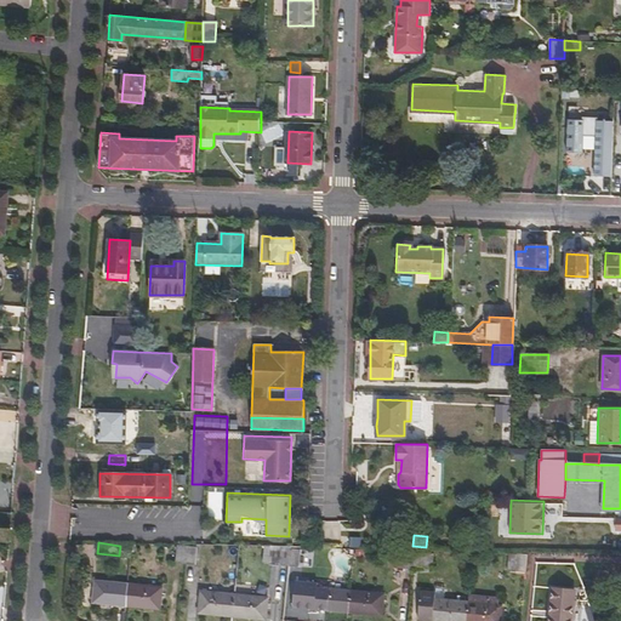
[(194,563),(197,545),(186,543),(186,546),(184,562),(194,563)]
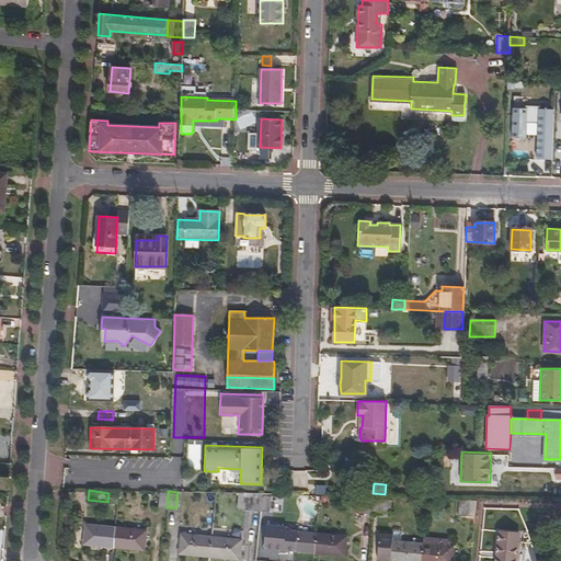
[(158,506),(167,507),(168,493),(160,492),(158,506)]
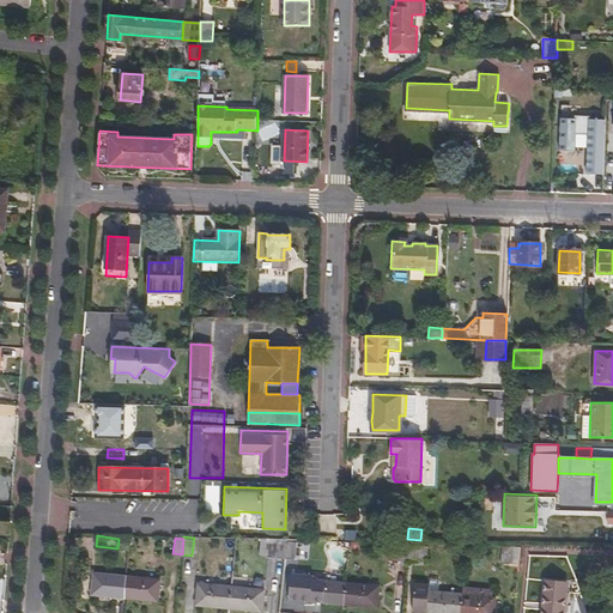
[(265,556),(285,558),(286,541),(266,540),(265,556)]
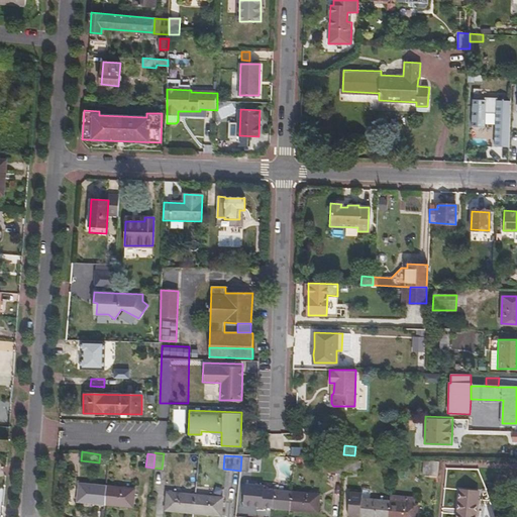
[(241,456),(240,471),(248,471),(249,457),(241,456)]
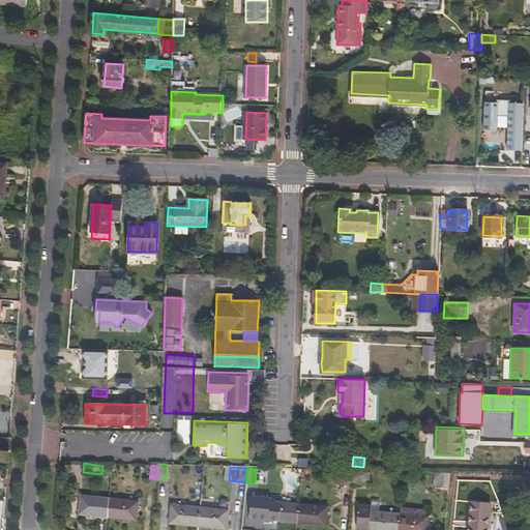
[(352,484),(353,470),(345,470),(344,483),(352,484)]
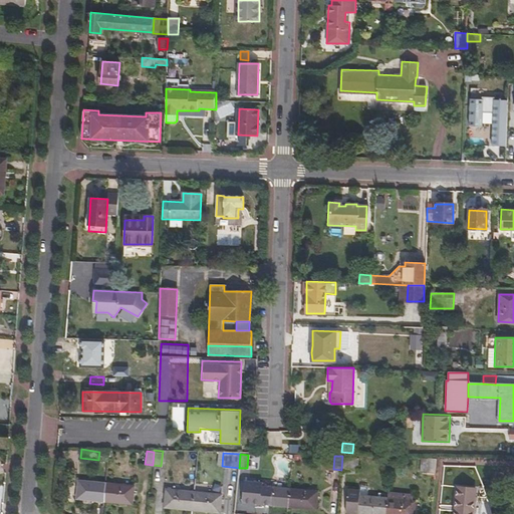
[(358,458),(342,456),(341,470),(356,471),(358,458)]
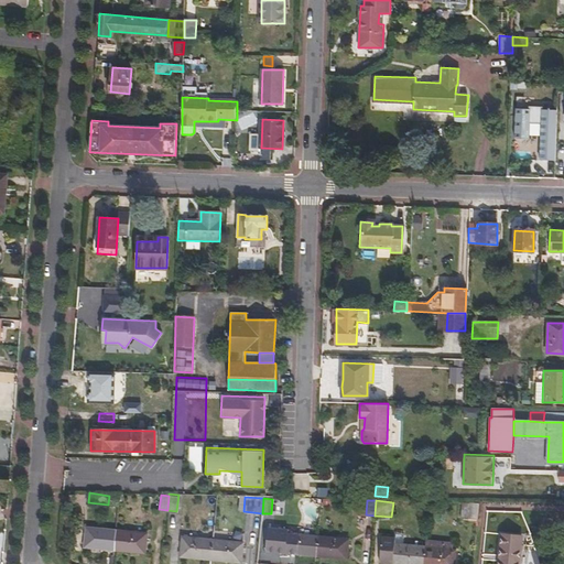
[(476,520),(477,503),(461,502),(459,519),(476,520)]
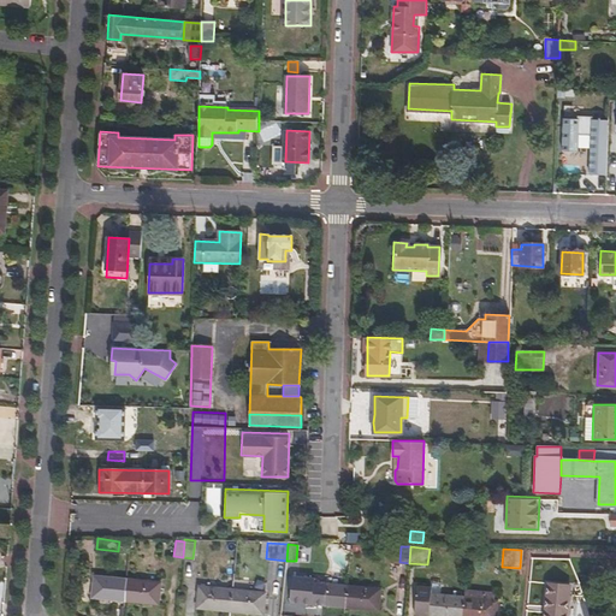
[(92,597),(123,599),(125,579),(94,576),(92,597)]
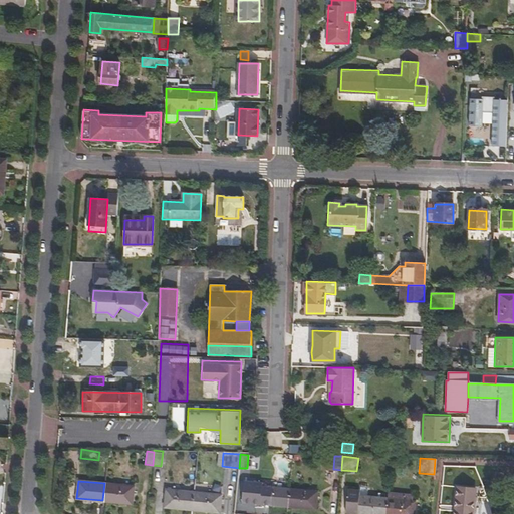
[(104,483),(102,500),(132,503),(133,486),(104,483)]
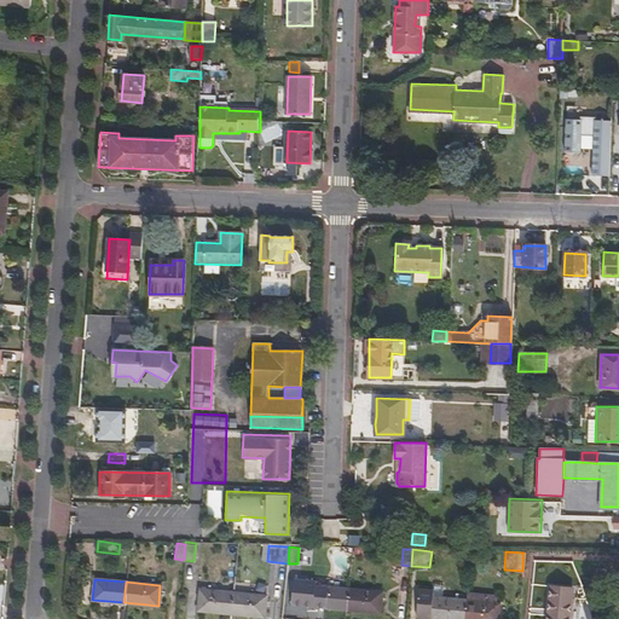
[(313,606),(347,609),(348,588),(316,585),(313,606)]
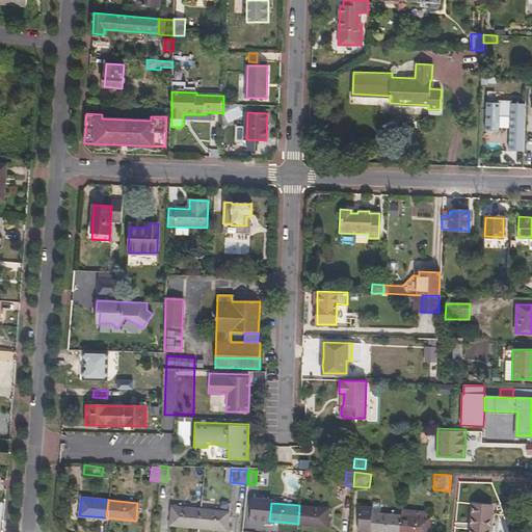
[(299,505),(298,524),(325,527),(327,508),(299,505)]
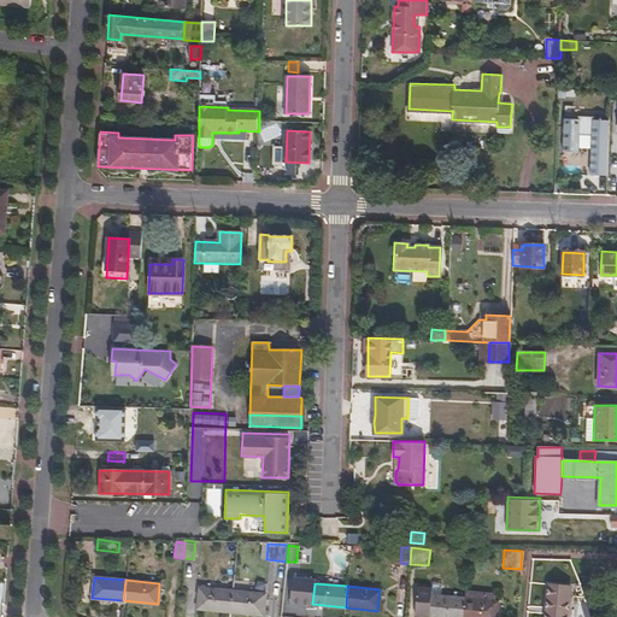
[(415,613),(446,616),(462,616),(464,598),(432,595),(433,588),(417,587),(415,613)]
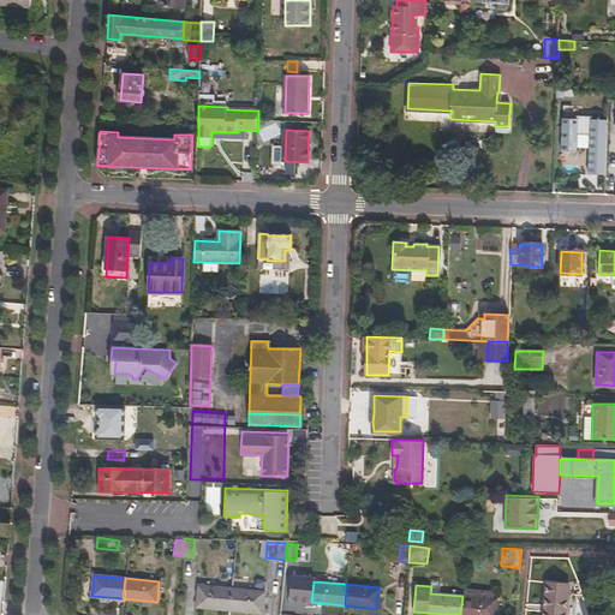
[(228,609),(231,589),(198,586),(196,605),(228,609)]
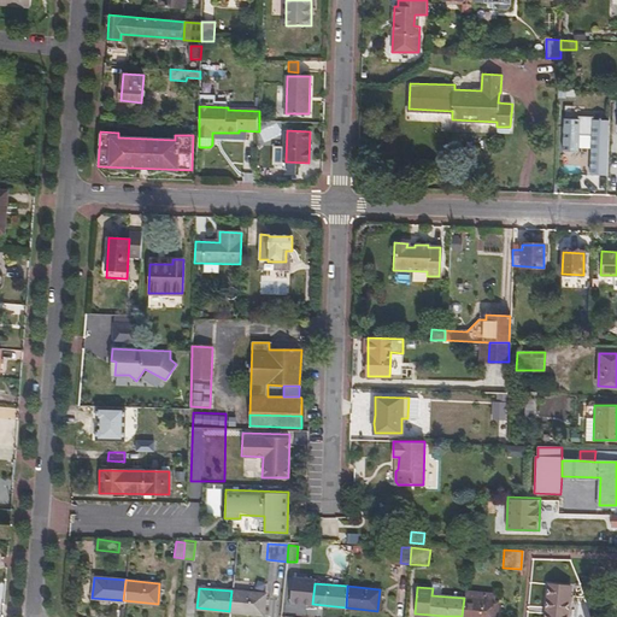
[(264,594),(231,591),(229,611),(262,615),(264,594)]
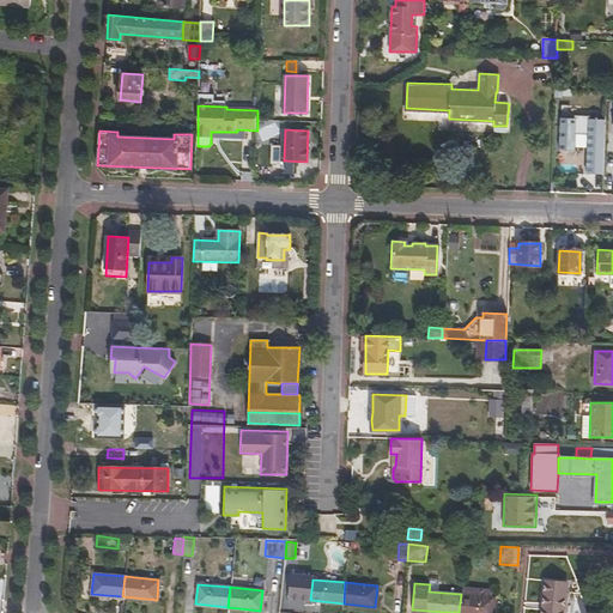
[(461,594),(459,612),(491,612),(495,598),(490,598),(491,590),(462,588),(461,594)]
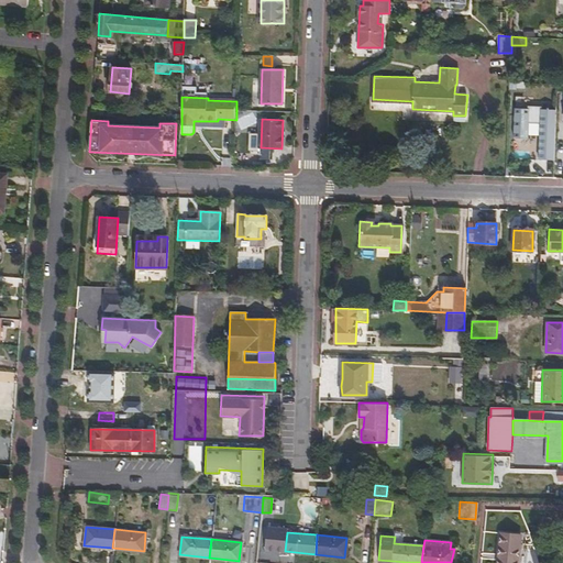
[(512,562),(514,550),(496,548),(494,562),(512,562)]
